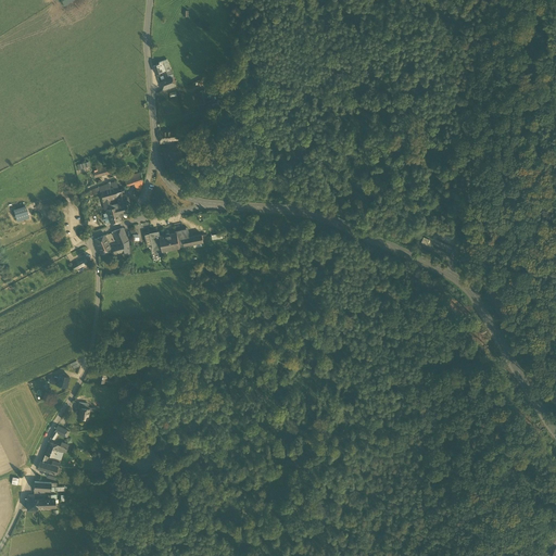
[(160,64),(153,66),(155,74),(171,68),(167,60),(159,62),(160,64)]
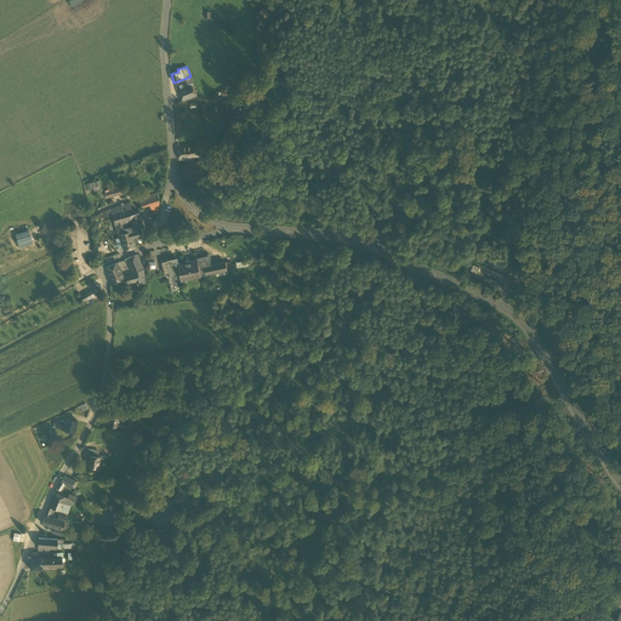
[(193,87),(178,93),(181,102),(195,96),(193,87)]
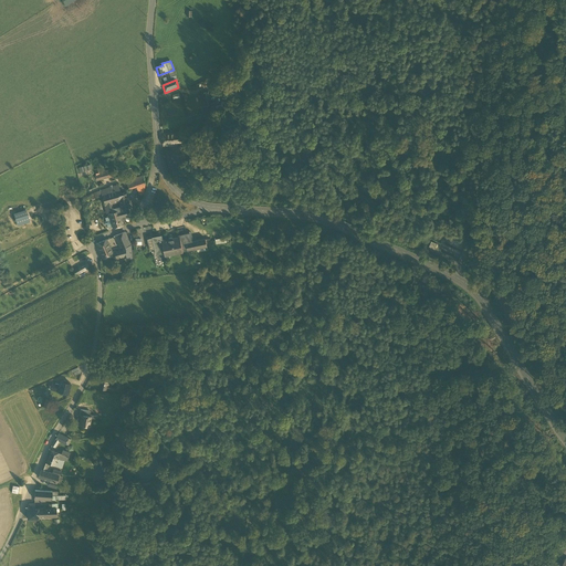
[(208,93),(201,95),(205,106),(211,105),(208,93)]
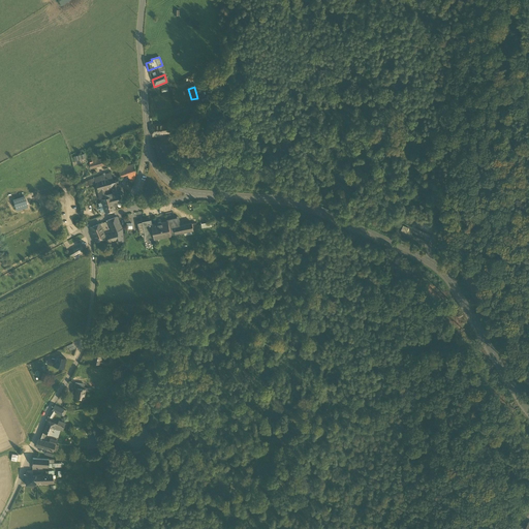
[(168,124),(152,125),(153,136),(162,136),(162,133),(169,132),(168,124)]
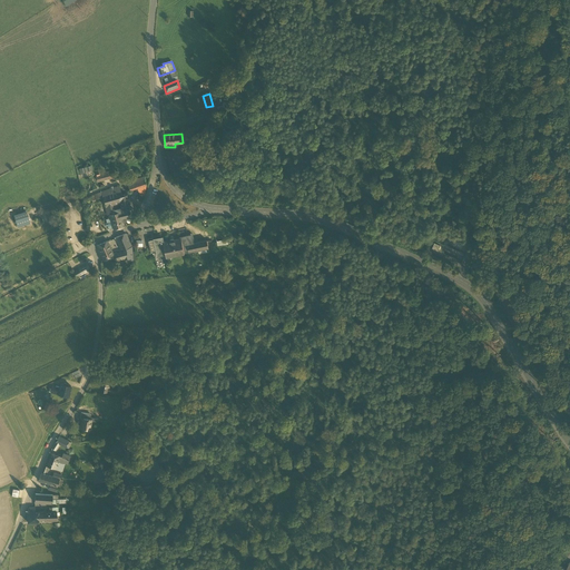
[(114,172),(96,176),(98,182),(115,177),(114,172)]
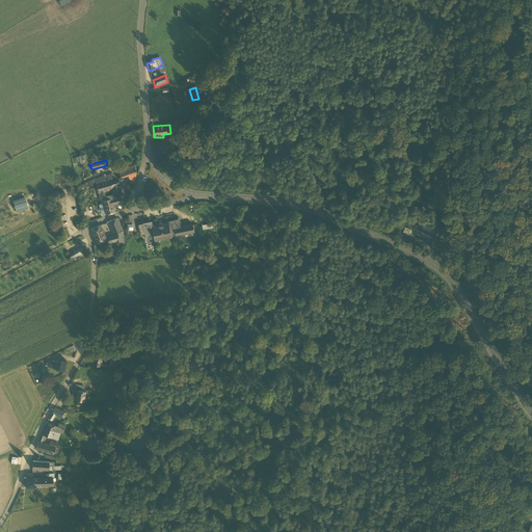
[(117,182),(111,183),(109,175),(95,179),(95,180),(96,184),(99,192),(101,192),(101,191),(105,190),(112,188),(113,192),(120,191),(117,182)]
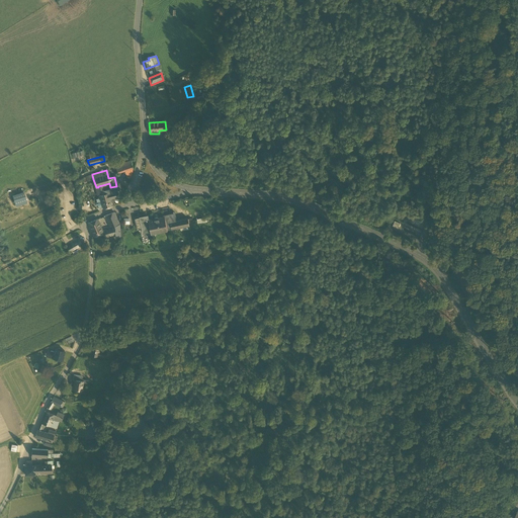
[(116,186),(110,187),(111,192),(108,192),(109,198),(111,198),(119,196),(116,186)]
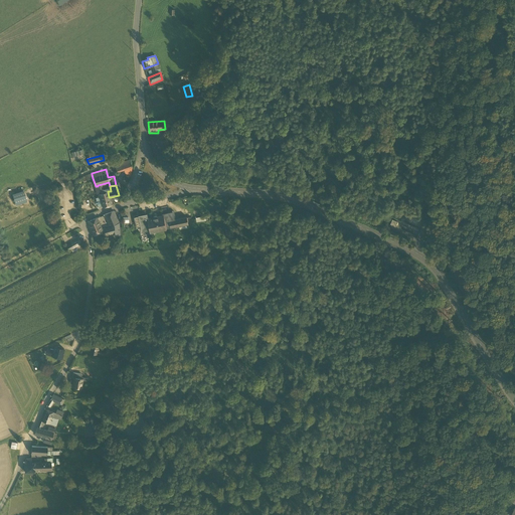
[(13,194),(16,204),(27,201),(23,191),(13,194)]
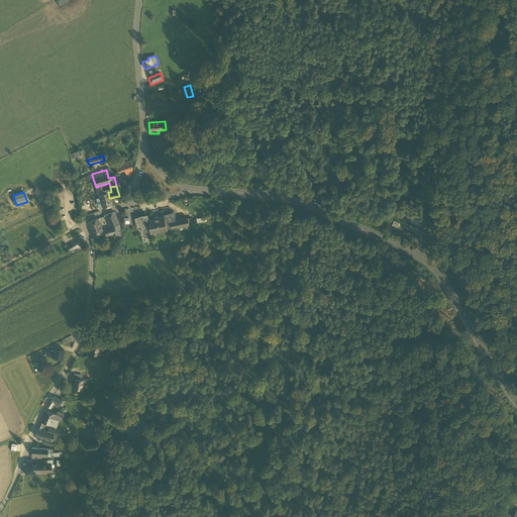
[(104,193),(100,194),(101,198),(103,207),(103,208),(111,206),(110,202),(109,198),(108,192),(104,193)]
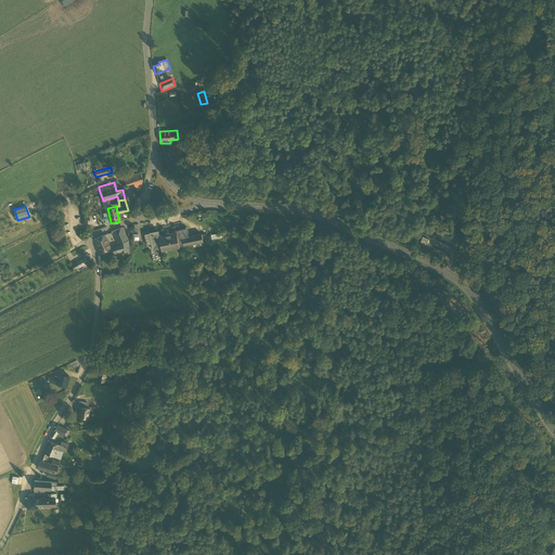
[(123,228),(112,232),(113,235),(117,233),(121,243),(123,243),(128,241),(123,228)]
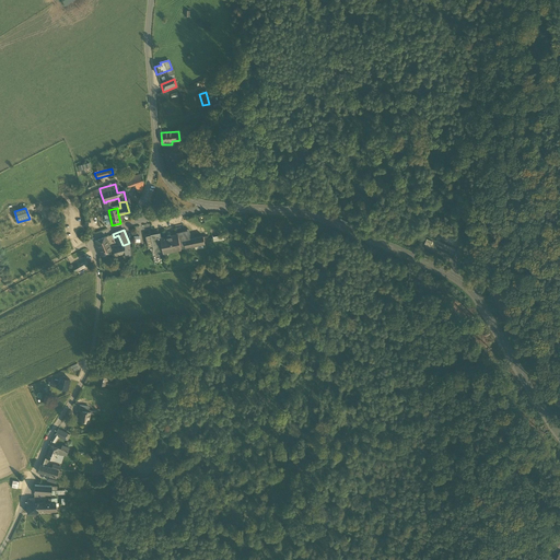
[(167,235),(161,237),(160,233),(152,235),(154,246),(155,252),(159,251),(163,251),(163,252),(168,251),(167,249),(181,246),(181,248),(196,245),(203,244),(206,243),(203,236),(190,240),(188,230),(177,232),(177,234),(172,235),(172,234),(171,233),(168,233),(167,234),(167,235)]
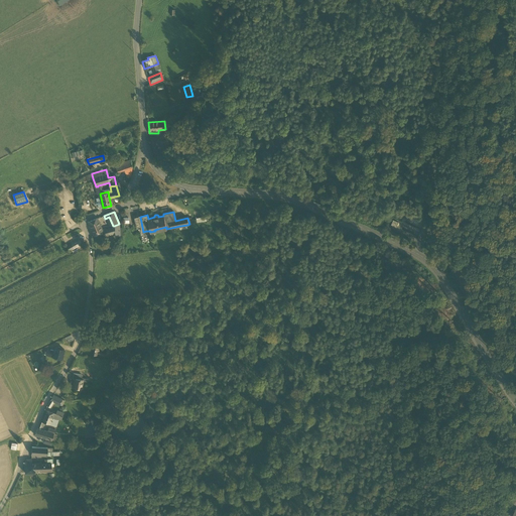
[(97,219),(88,223),(94,236),(103,233),(102,230),(97,219)]
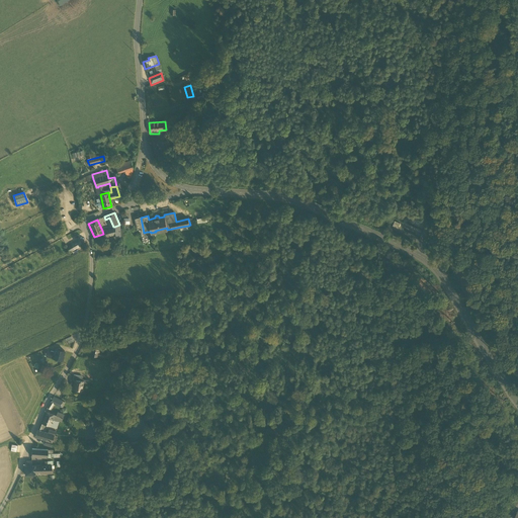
[(412,231),(410,237),(420,240),(423,230),(413,227),(412,231)]
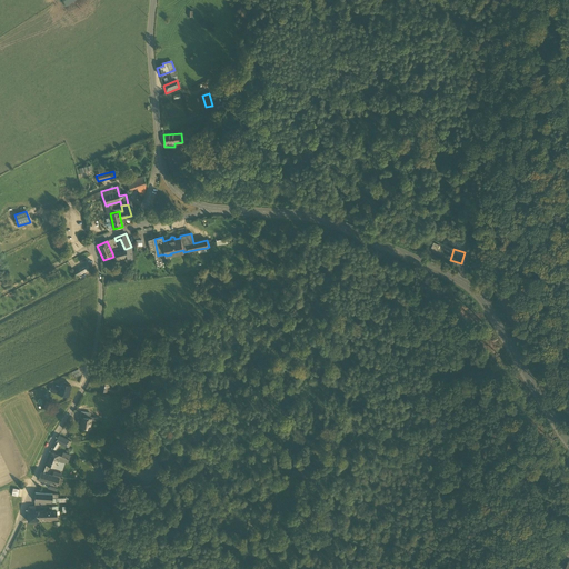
[(89,269),(87,265),(78,269),(80,273),(89,269)]
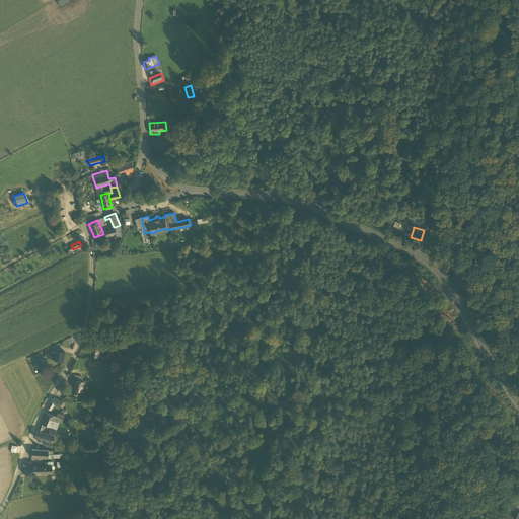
[(99,347),(91,345),(89,354),(98,356),(99,351),(99,350),(99,347)]
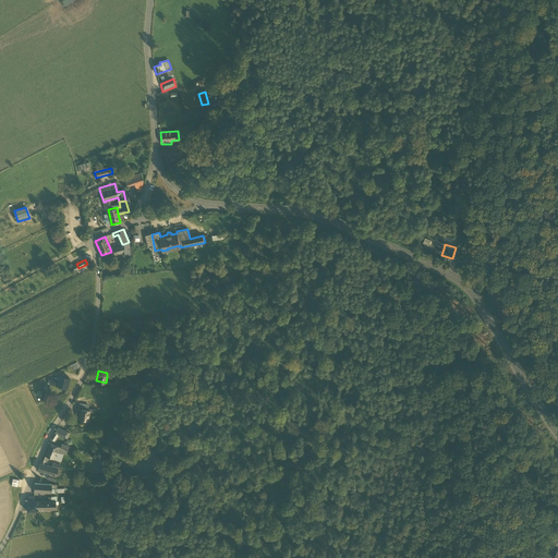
[(69,378),(60,375),(58,383),(57,386),(67,389),(68,384),(69,378)]
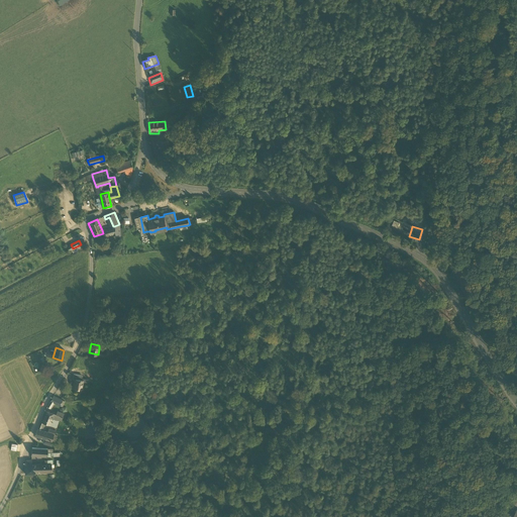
[(81,380),(75,380),(74,389),(77,389),(78,389),(78,386),(82,387),(82,386),(82,383),(83,381),(82,381),(81,380)]
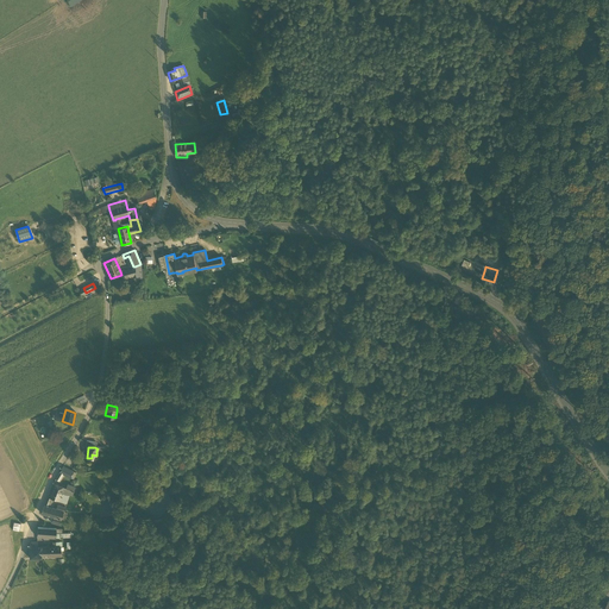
[(73,471),(63,468),(60,472),(63,475),(70,478),(70,477),(73,471)]
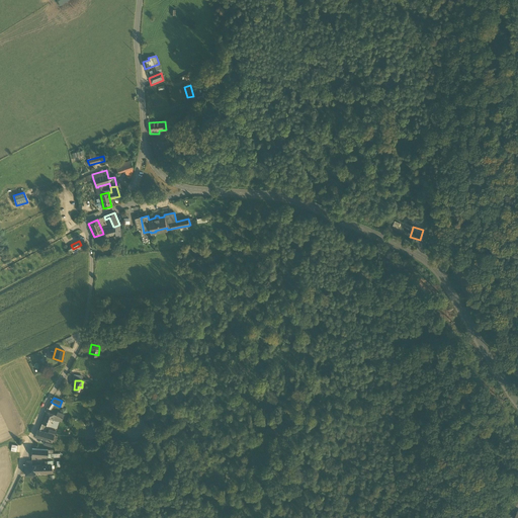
[(55,415),(45,412),(42,417),(53,420),(55,415)]
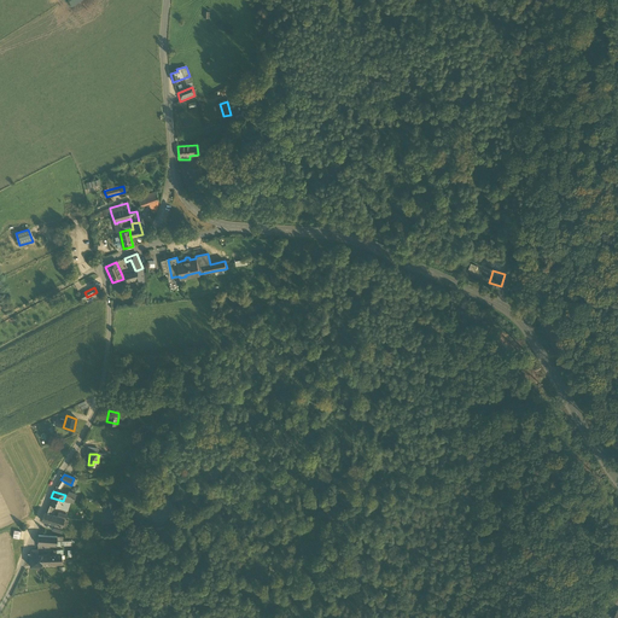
[(51,497),(48,503),(56,507),(60,508),(63,501),(51,497)]
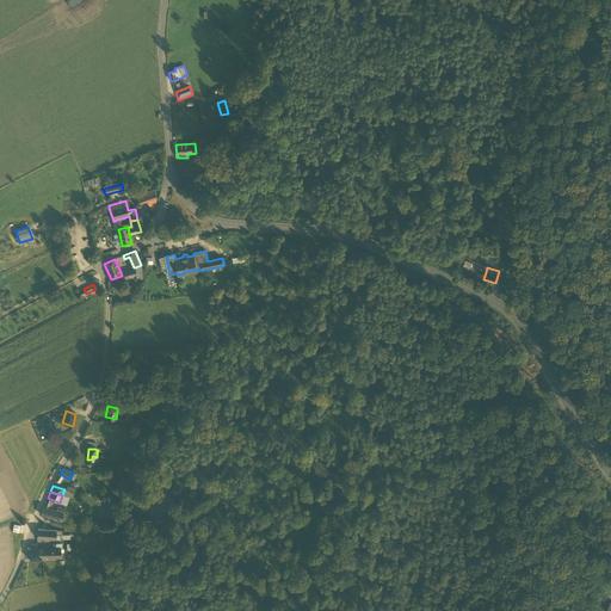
[(48,508),(44,507),(41,514),(54,519),(59,520),(60,520),(61,513),(56,512),(48,508)]
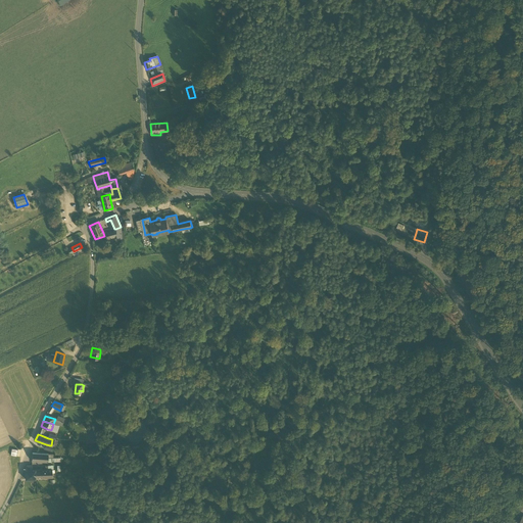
[(48,454),(33,453),(32,461),(48,462),(48,457),(48,454)]
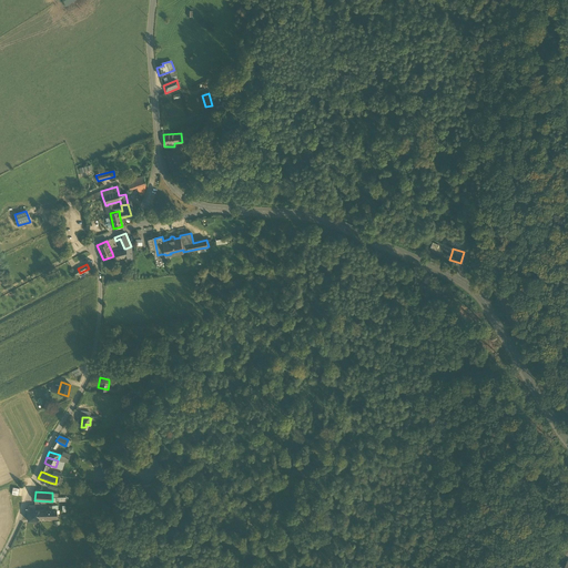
[(38,510),(34,510),(34,506),(29,506),(27,511),(28,520),(39,520),(38,510)]
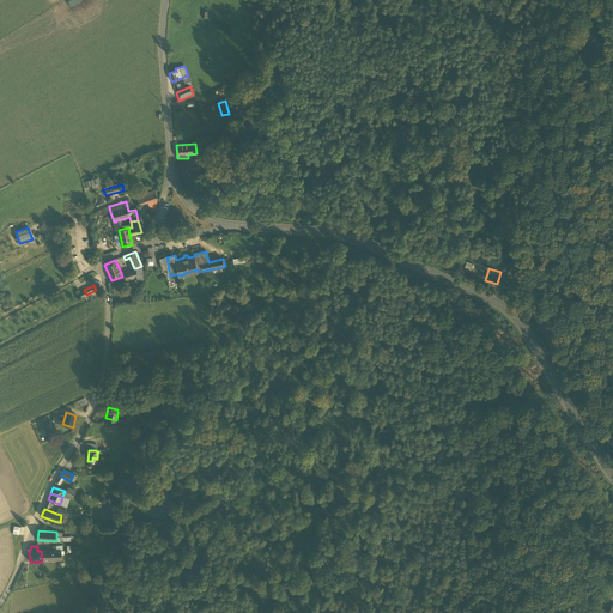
[(53,551),(41,551),(42,562),(43,562),(43,560),(61,559),(61,551),(56,551),(53,551)]
